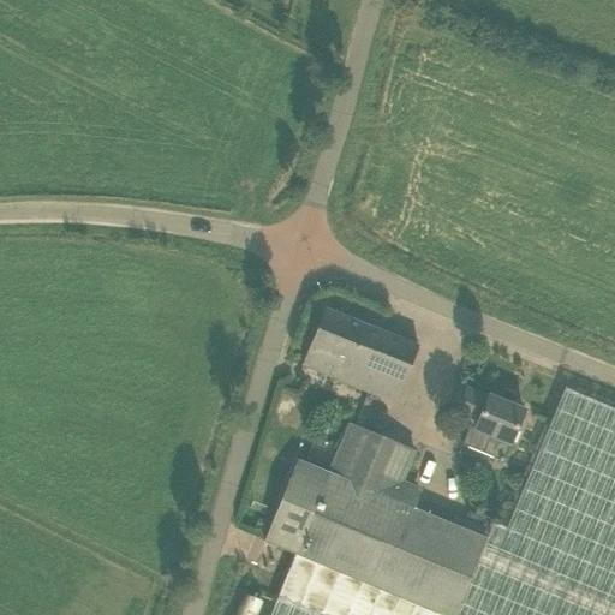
[(332,376),(395,402),(402,387),(418,347),(324,310),(308,350),(338,362),(332,376)]
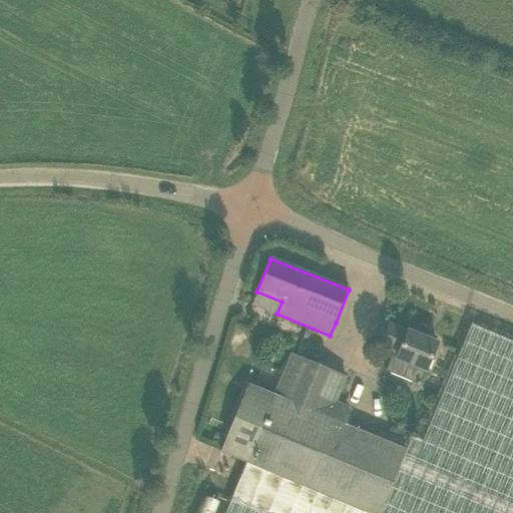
[(411,436),(405,450),(378,512),(512,512),(512,342),(470,324),(422,441),(411,436)]
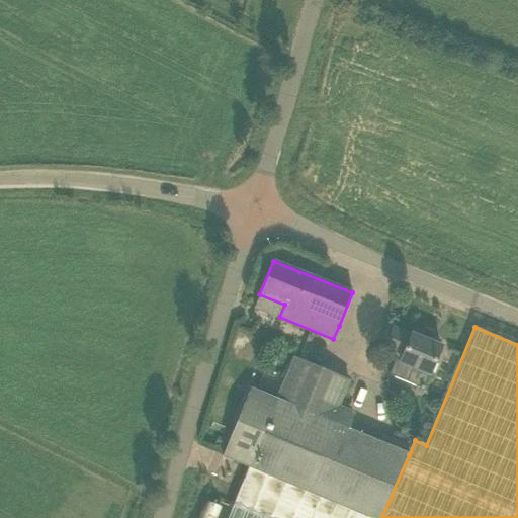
[(411,335),(393,328),(384,348),(398,354),(389,374),(420,387),(420,389),(423,390),(424,386),(423,386),(428,374),(429,374),(441,347),(411,334),(411,335)]
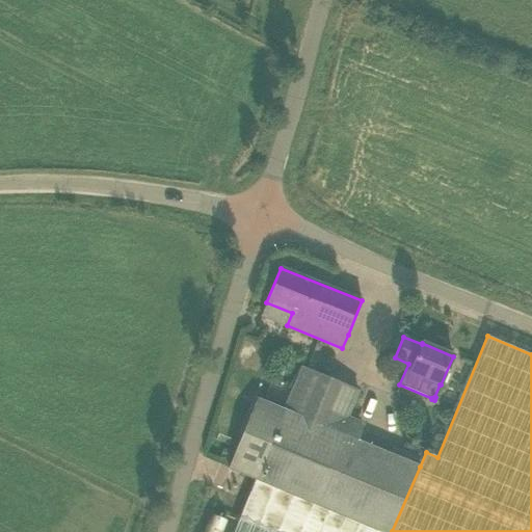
[(255,479),(380,531),(392,531),(420,467),(356,440),(364,423),(347,417),(357,392),(301,368),(284,409),(257,398),(228,468),(255,479)]
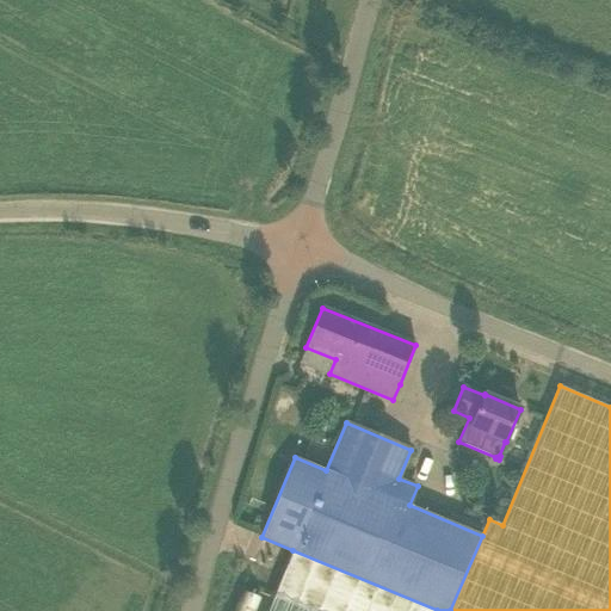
[(437,610),(292,550),(267,610),(437,610)]
